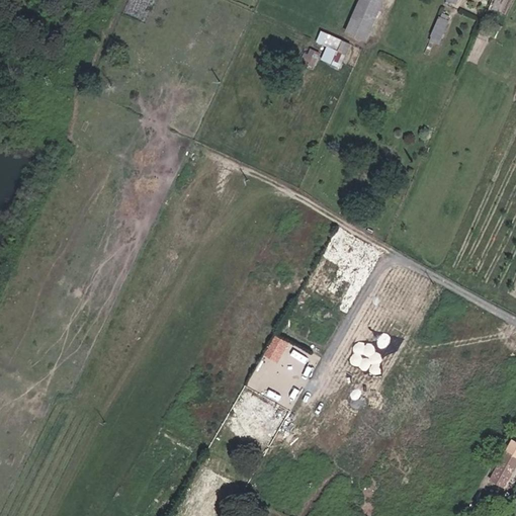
[(365,39),(383,0),(359,0),(345,30),(365,39)]
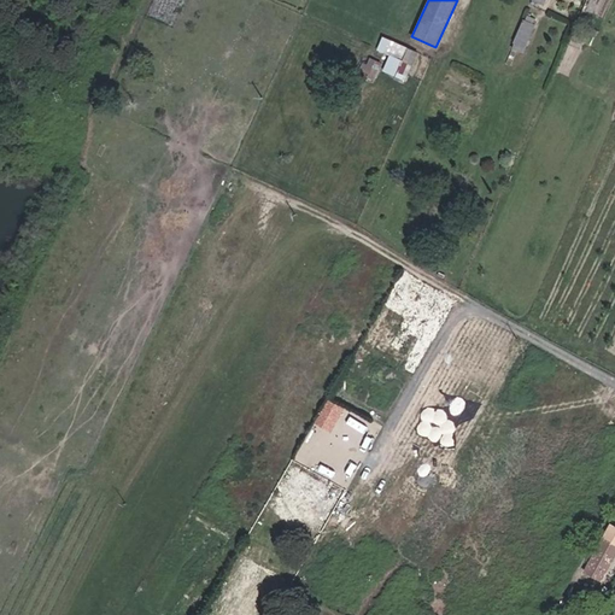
[(521,53),(534,24),(525,19),(511,48),(521,53)]
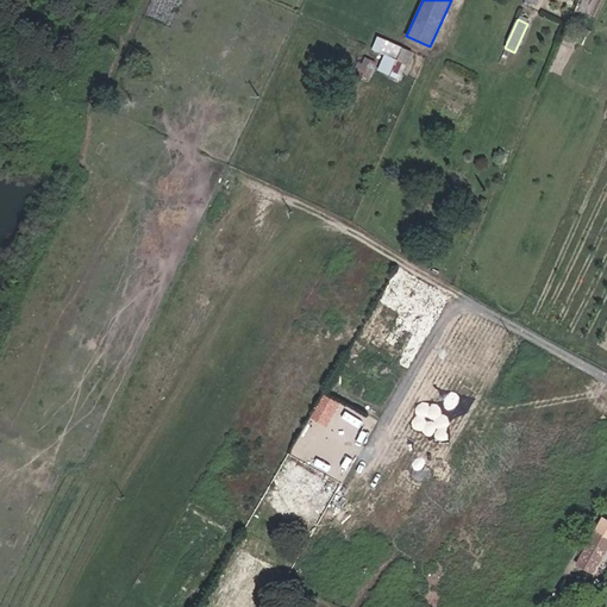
[(412,51),(376,36),(370,50),(382,56),(376,69),(398,79),(400,74),(402,75),(412,51)]
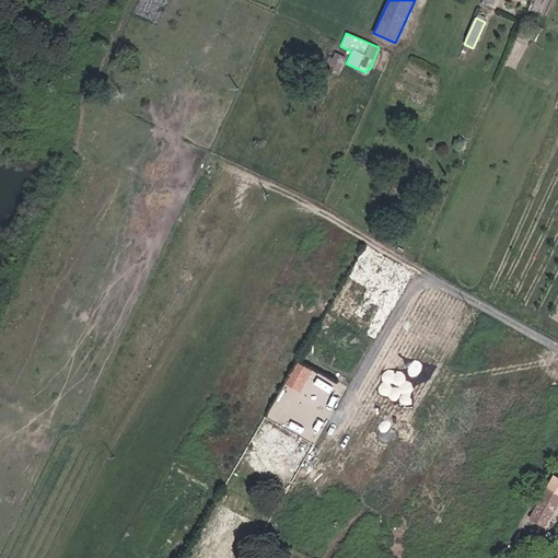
[(329,50),(327,66),(341,68),(343,51),(329,50)]
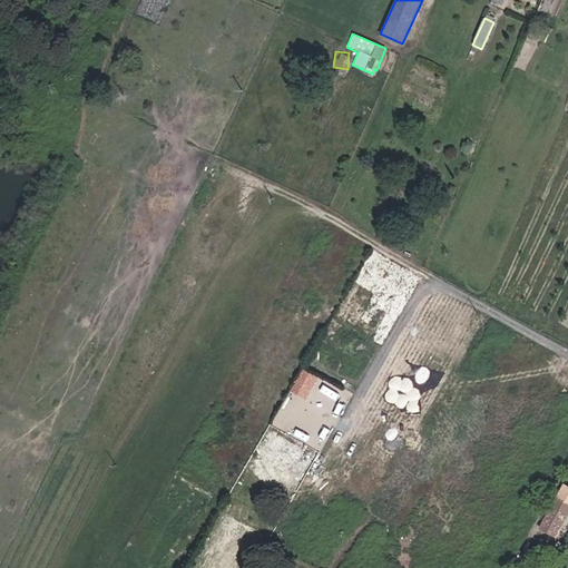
[(552,534),(567,506),(567,488),(562,485),(539,525),(552,534)]
